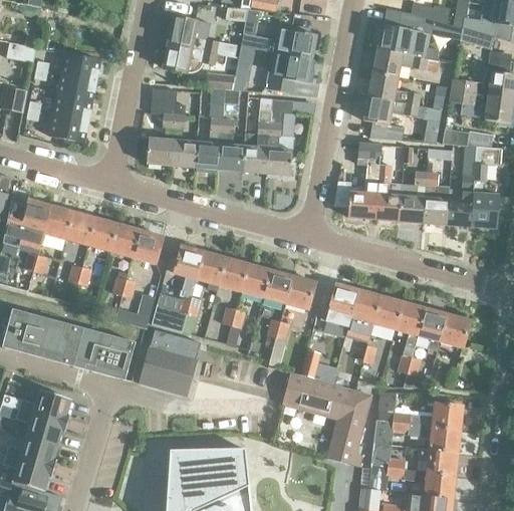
[(252,0),(251,7),(276,12),(278,0),(252,0)]
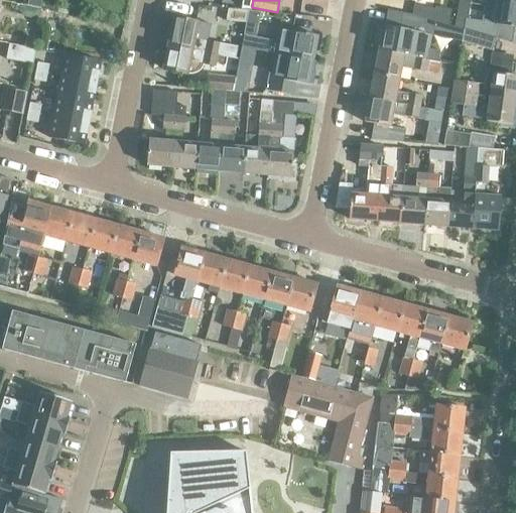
[(515,25),(515,0),(485,0),(482,19),(466,17),(465,27),(496,36),(499,23),(515,25)]
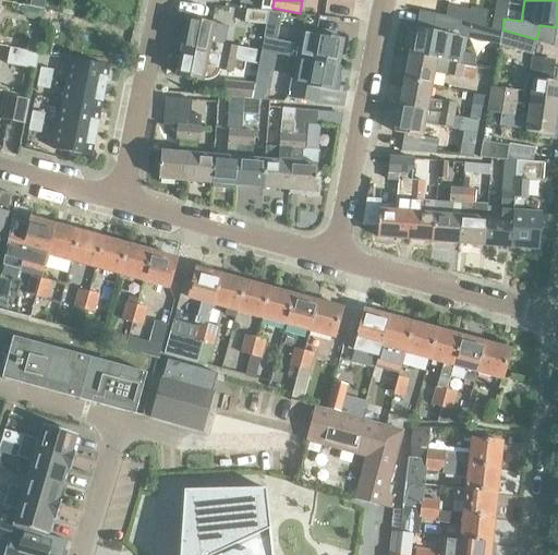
[(21,3),(20,9),(23,13),(28,16),(34,17),(39,15),(44,13),(45,8),(21,3)]
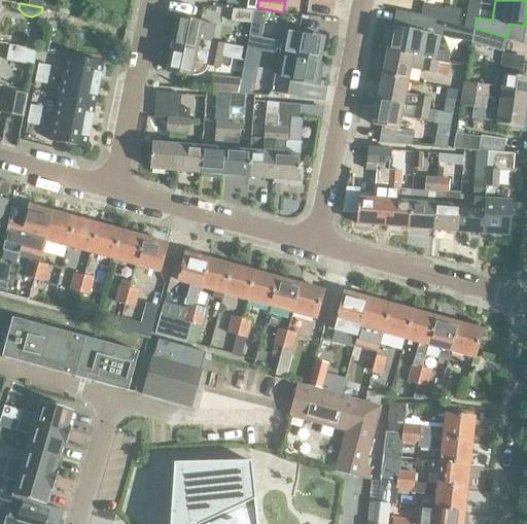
[(442,20),(444,7),(423,3),(421,13),(442,20)]
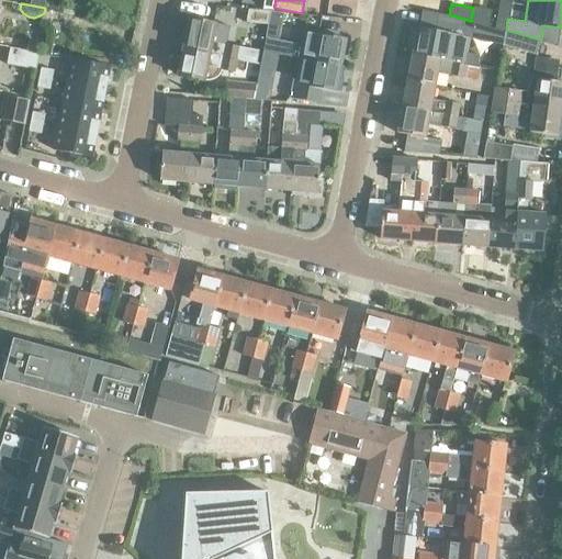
[(247,8),(245,21),(266,22),(269,10),(247,8)]
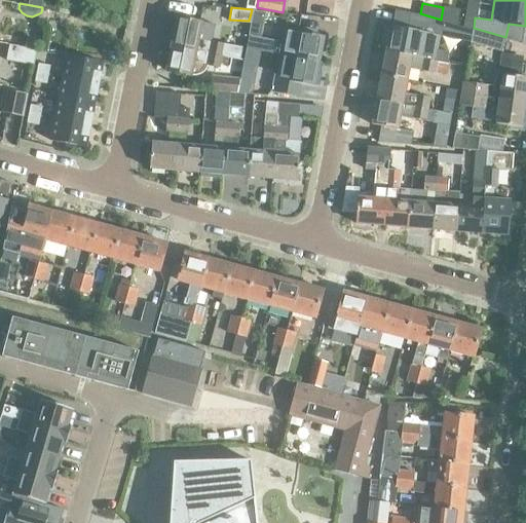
[(390,26),(386,50),(437,60),(449,63),(451,50),(437,47),(440,35),(440,31),(444,21),(420,13),(411,11),(408,29),(390,26)]
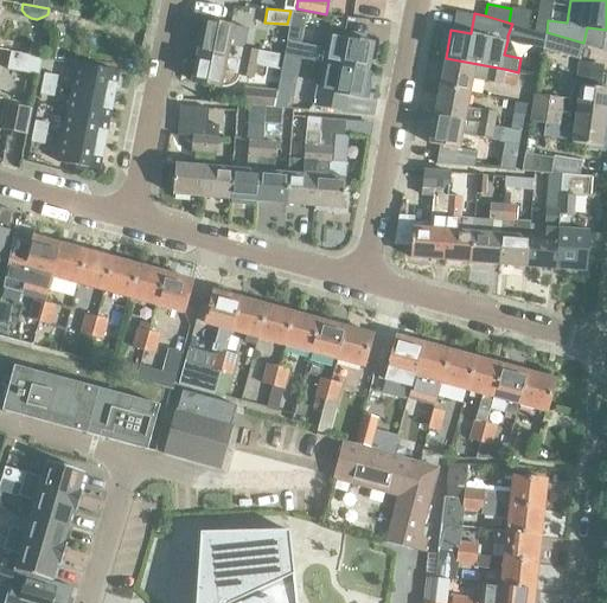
[(197,50),(256,62),(278,66),(280,53),(230,43),(234,24),(204,18),(197,50)]
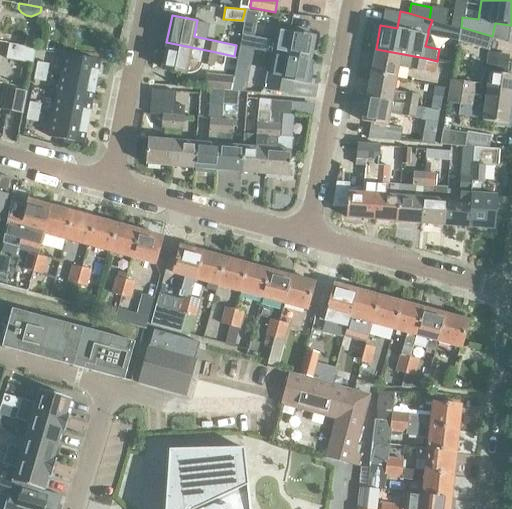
[(461,27),(459,39),(489,49),(492,36),(461,27)]
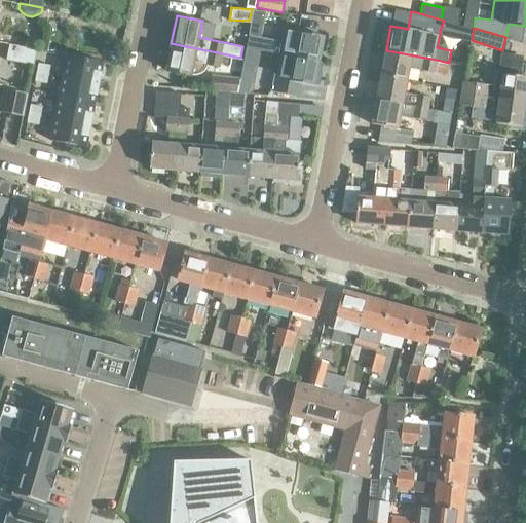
[(277,52),(320,61),(324,35),(298,31),(288,29),(285,41),(249,34),(247,46),(277,52)]
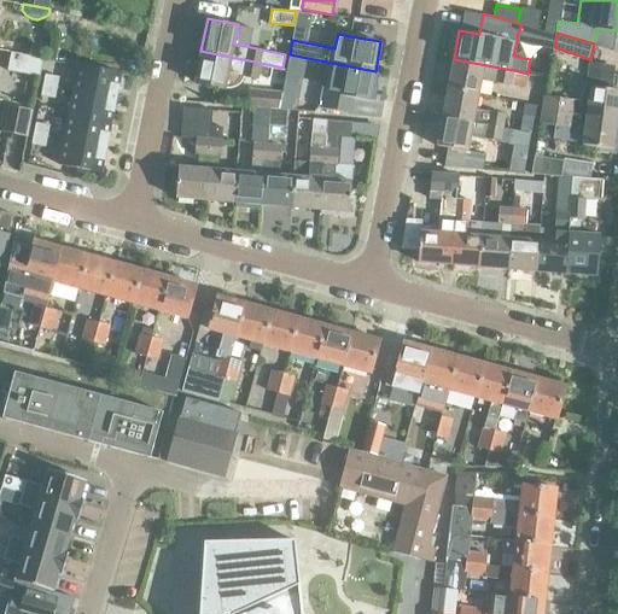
[(10,51),(7,69),(39,75),(42,57),(10,51)]
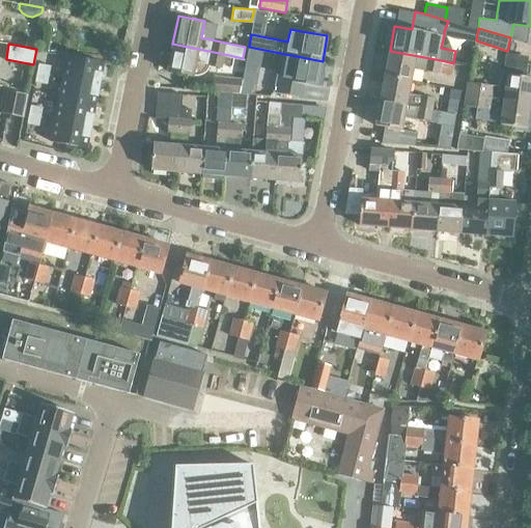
[(224,54),(172,44),(168,70),(193,75),(197,74),(199,74),(203,72),(206,68),(207,66),(208,63),(221,66),(224,54)]
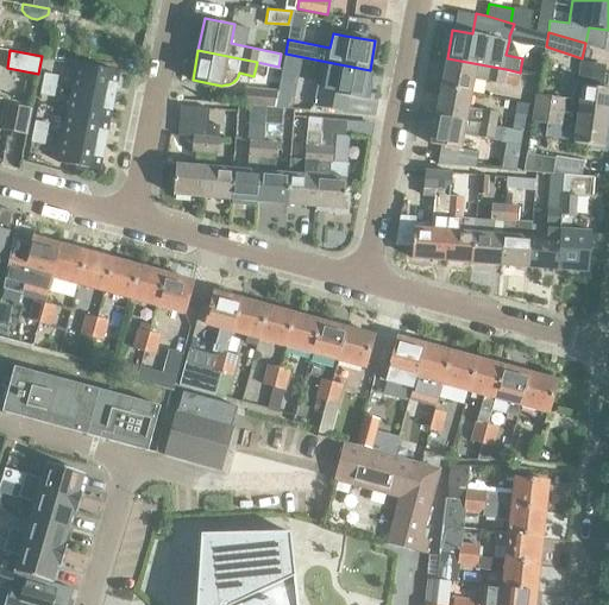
[(447,58),(441,86),(471,92),(475,74),(489,77),(488,80),(503,83),(503,82),(518,84),(520,73),(506,69),(447,58)]
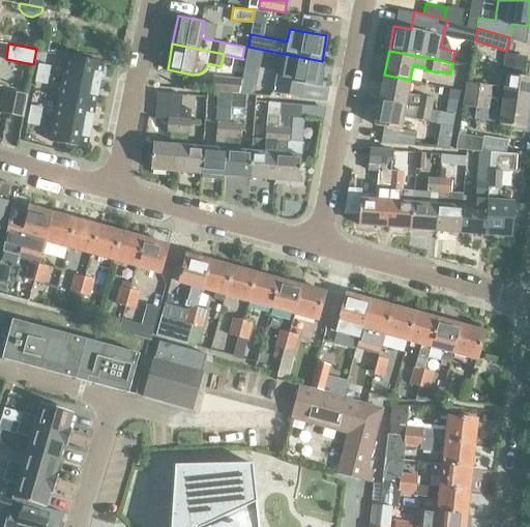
[(324,69),(320,68),(322,61),(280,53),(272,91),(298,95),(300,82),(317,86),(318,82),(322,83),(324,69)]
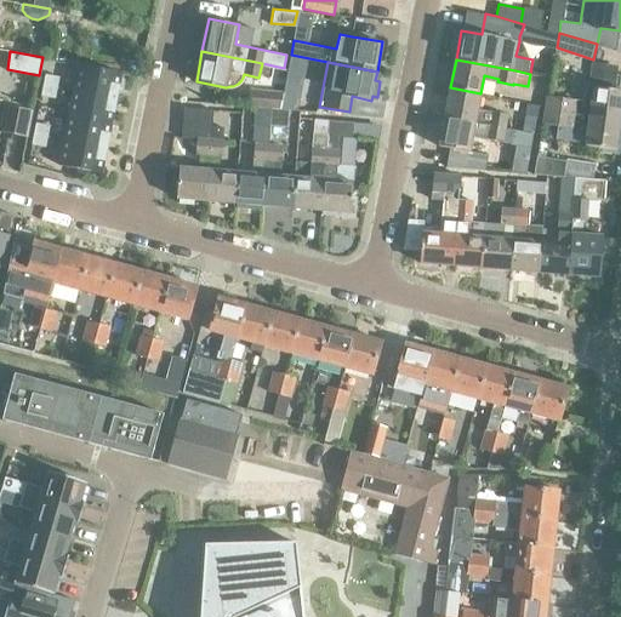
[(587,85),(614,89),(617,64),(591,62),(587,85)]
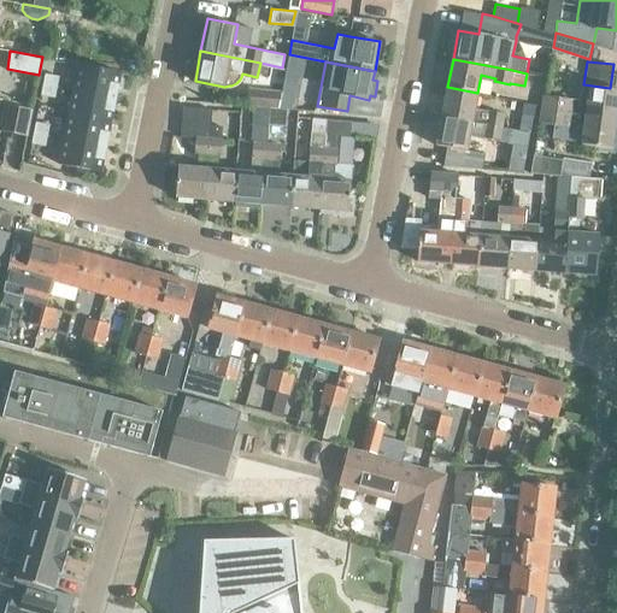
[(78,64),(74,89),(116,98),(121,72),(78,64)]
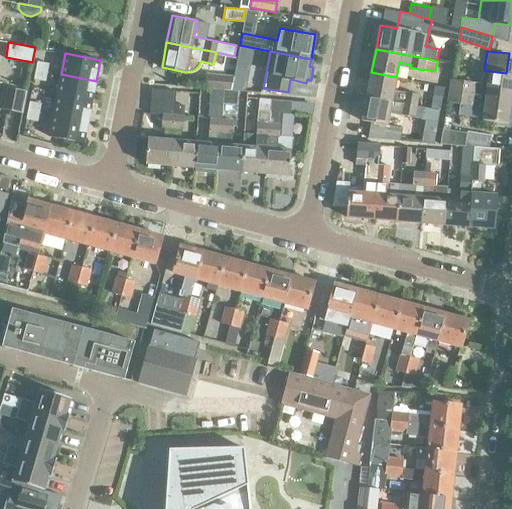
[(36,62),(35,69),(46,71),(48,64),(36,62)]
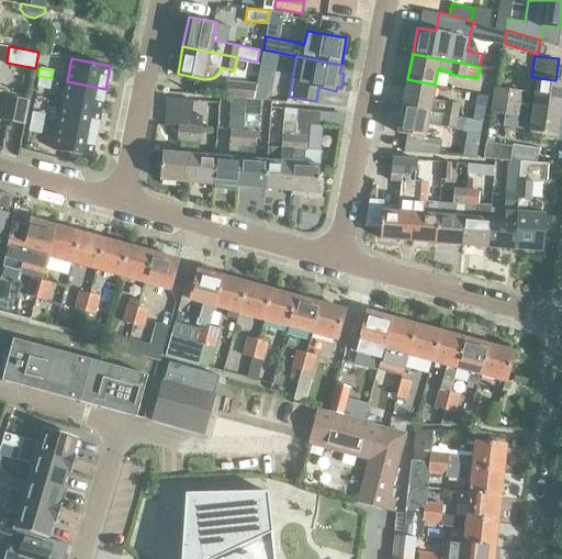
[(51,78),(38,76),(36,87),(48,89),(51,78)]
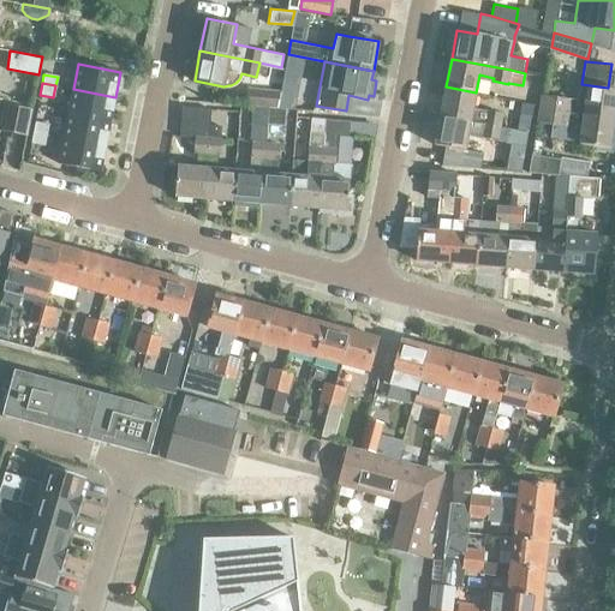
[(542,95),(541,107),(614,118),(614,112),(614,88),(608,88),(581,84),(579,84),(577,99),(542,95)]
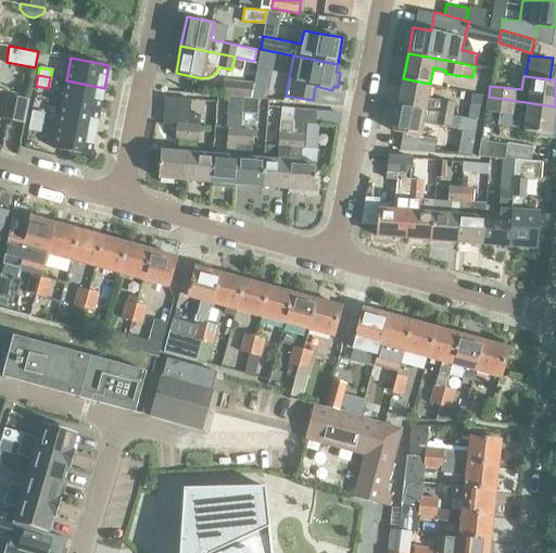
[(222,95),(249,97),(252,82),(223,78),(222,95)]
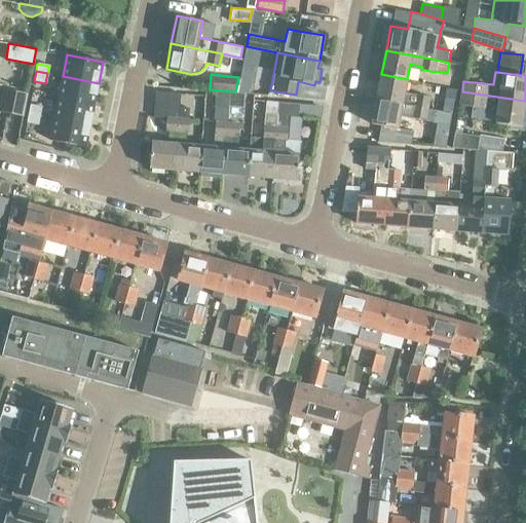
[(381,74),(377,98),(435,109),(451,112),(453,101),(430,97),(417,94),(416,97),(405,95),(407,79),(381,74)]
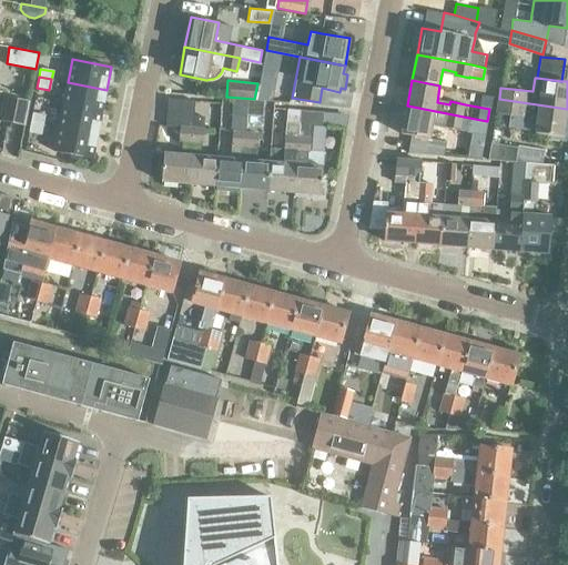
[(68,82),(63,104),(102,112),(107,90),(68,82)]
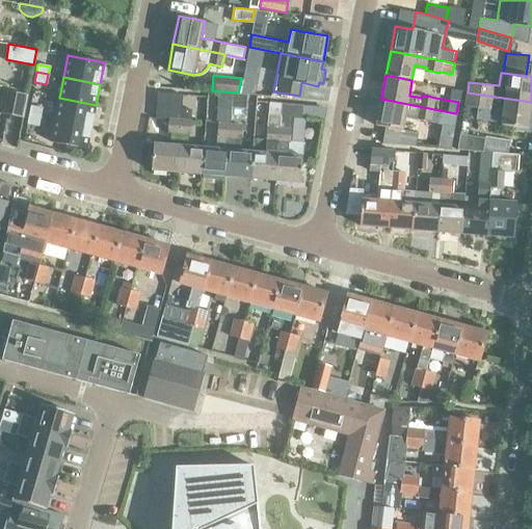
[(1,111),(25,116),(29,95),(5,89),(1,111)]
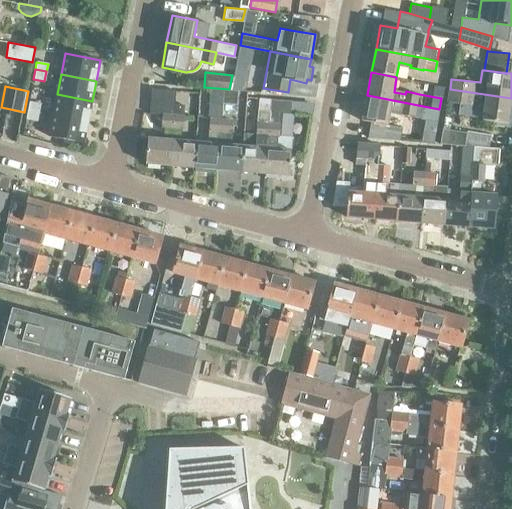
[(152,88),(151,100),(175,102),(176,90),(152,88)]
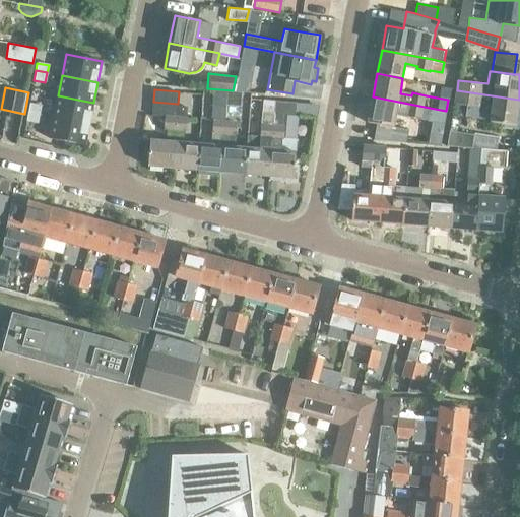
[(226,105),(228,90),(216,90),(215,104),(226,105)]
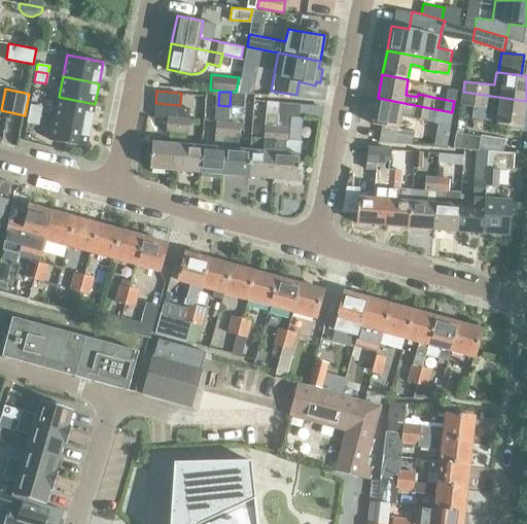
[(231,92),(230,106),(243,107),(243,93),(231,92)]
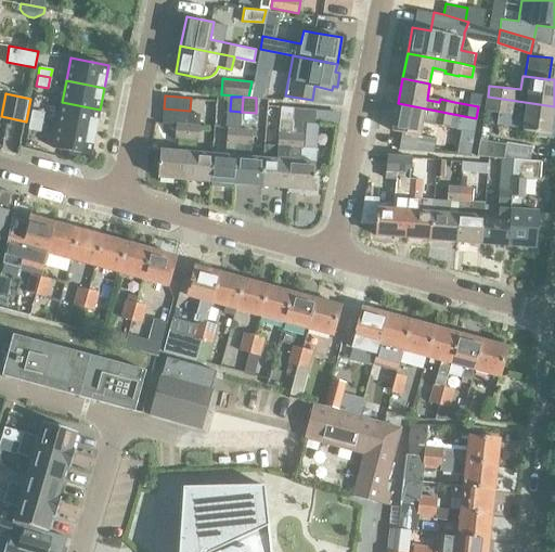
[(554,119),(552,119),(554,106),(488,97),(486,111),(525,115),(524,129),(536,131),(534,135),(554,138),(554,130),(554,119)]
